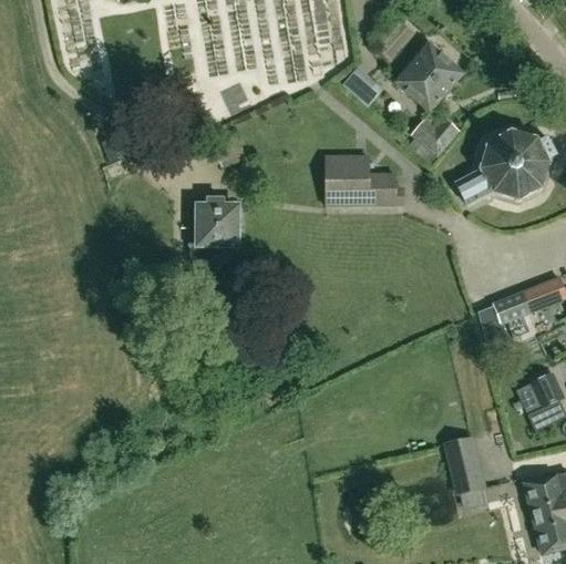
[(340,30),(311,32),(312,58),(341,55),(340,30)]
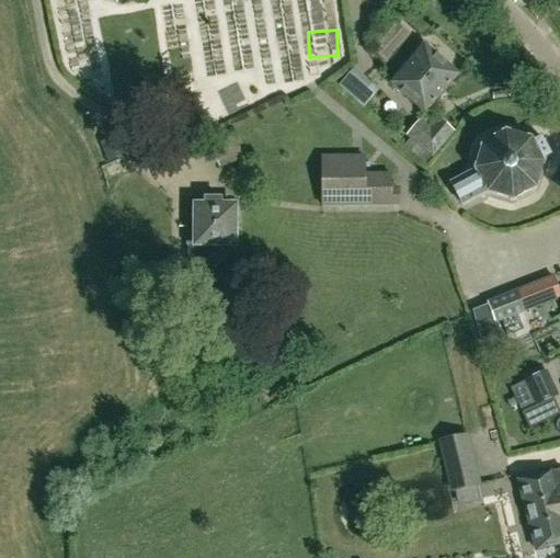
[(423,42),(390,80),(425,110),(458,71),(423,42)]
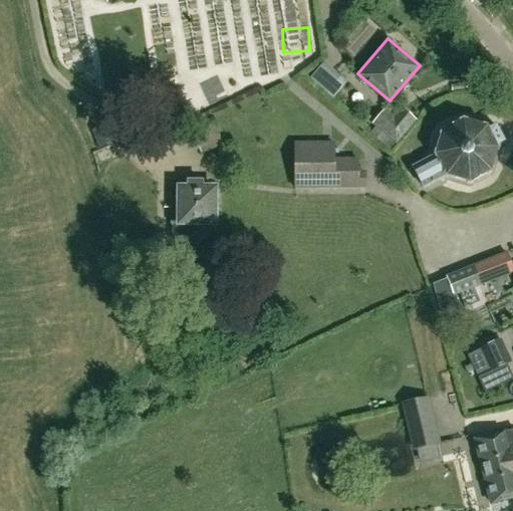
[(327,91),(339,79),(318,58),(306,70),(327,91)]
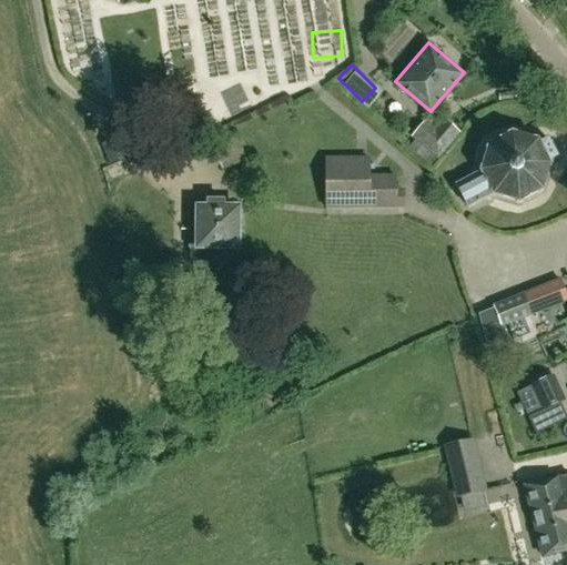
[(224,102),(242,96),(233,76),(216,82),(224,102)]
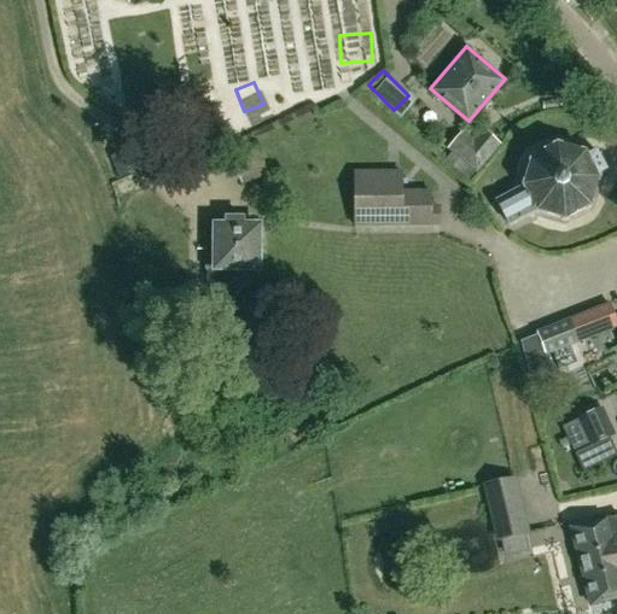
[(472,134),(464,127),(448,145),(458,152),(452,159),(472,176),(502,140),(481,123),(472,134)]
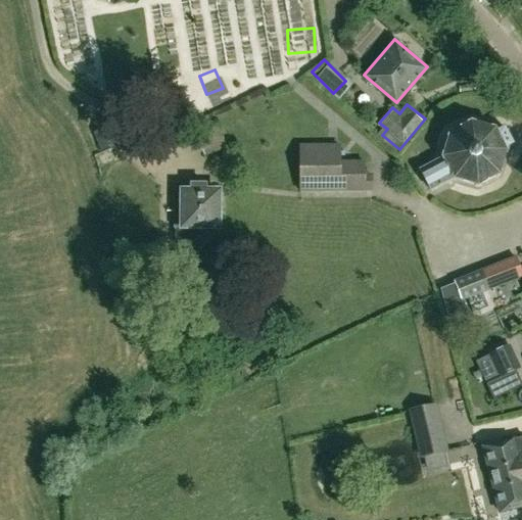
[(500,173),(506,148),(505,146),(513,142),(504,125),(495,129),(494,127),(471,121),(448,132),(441,156),(421,168),(431,188),(453,177),(477,184),(500,173)]
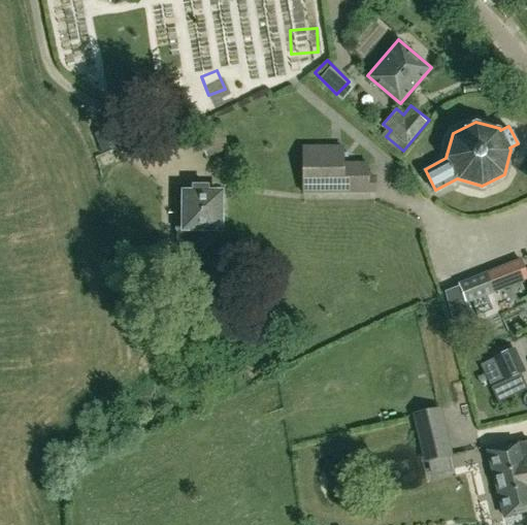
[(102,151),(119,144),(112,126),(95,132),(102,151)]
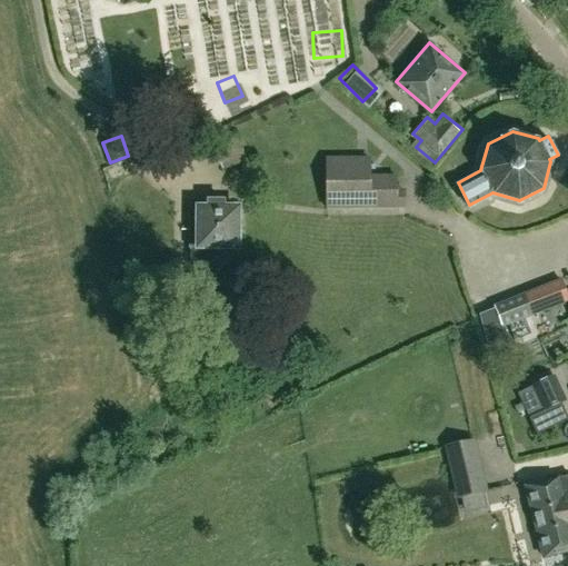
[(326,207),(406,206),(406,186),(398,187),(398,174),(370,174),(370,155),(326,155),(326,207)]
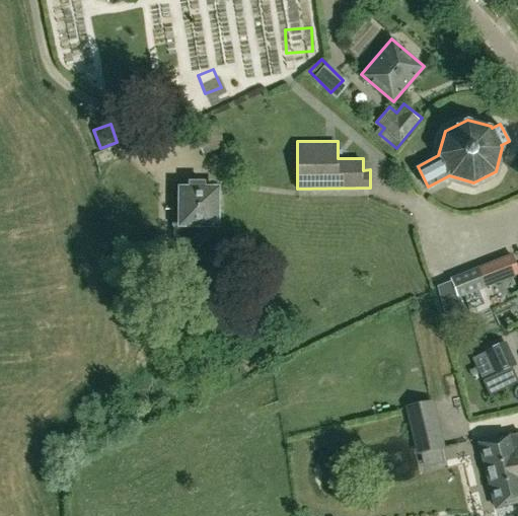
[(204,181),(173,181),(173,224),(174,224),(174,236),(195,236),(195,224),(216,224),(216,189),(204,188),(204,181)]
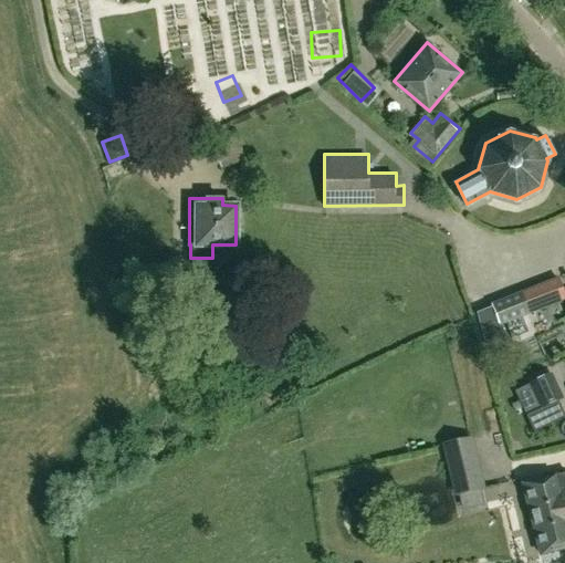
[(564,289),(560,274),(491,302),(500,324),(564,296),(564,289)]
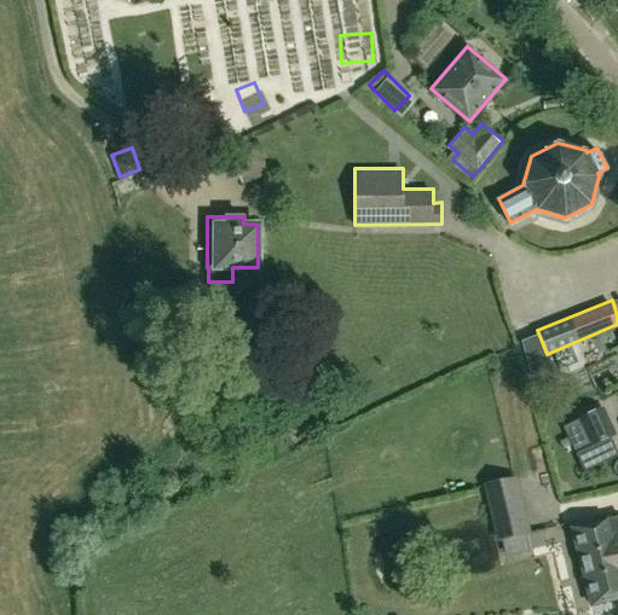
[(564,425),(576,453),(616,434),(604,407),(564,425)]
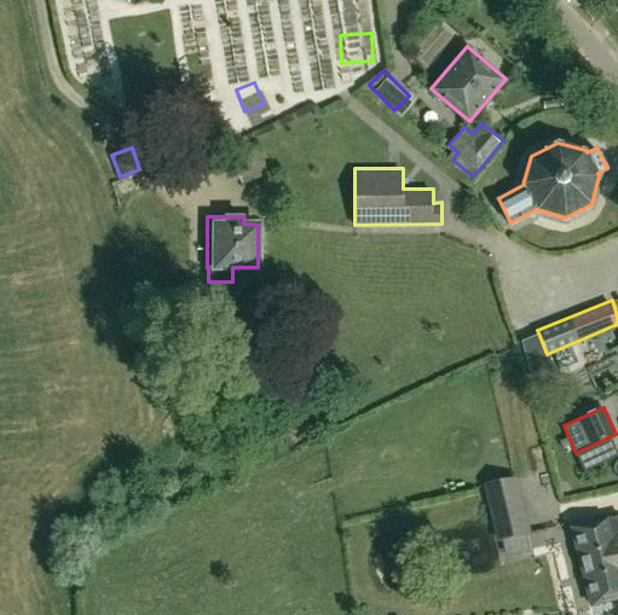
[(527,460),(536,488),(548,485),(541,457),(527,460)]
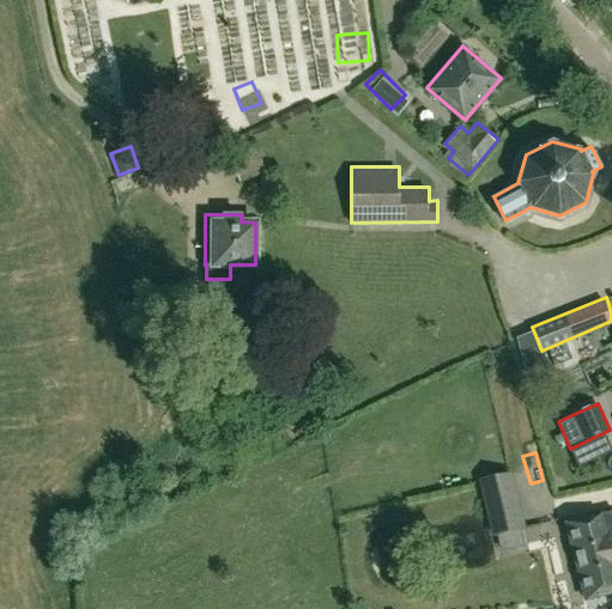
[(496,539),(523,531),(509,473),(482,480),(496,539)]
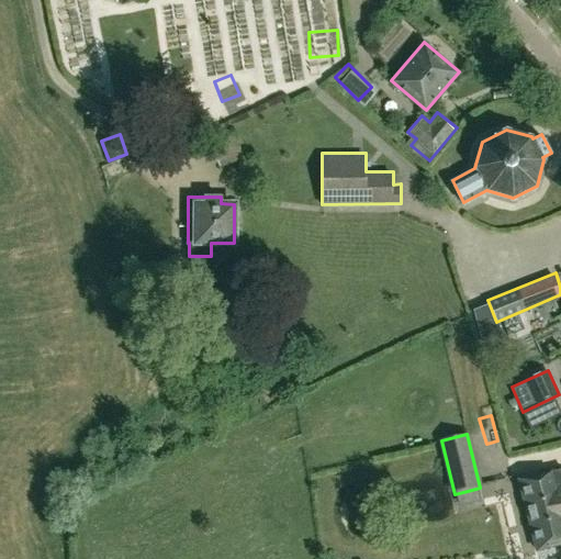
[(560,468),(519,478),(538,548),(560,543),(560,468)]
